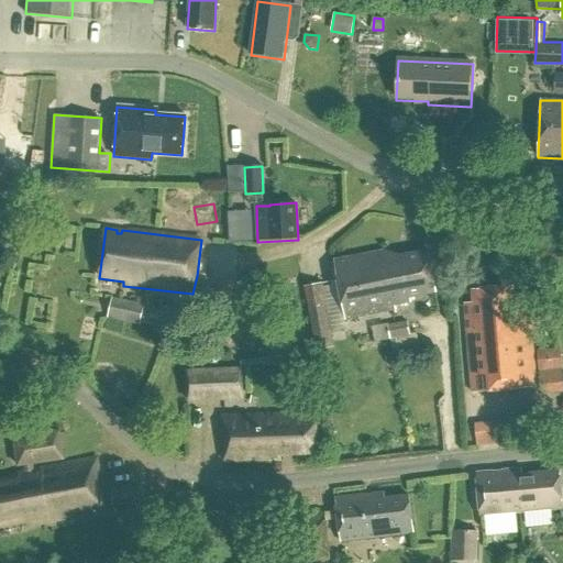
[(404,256),(388,252),(334,262),(345,320),(397,310),(396,306),(412,304),(411,298),(437,294),(429,251),(404,256)]
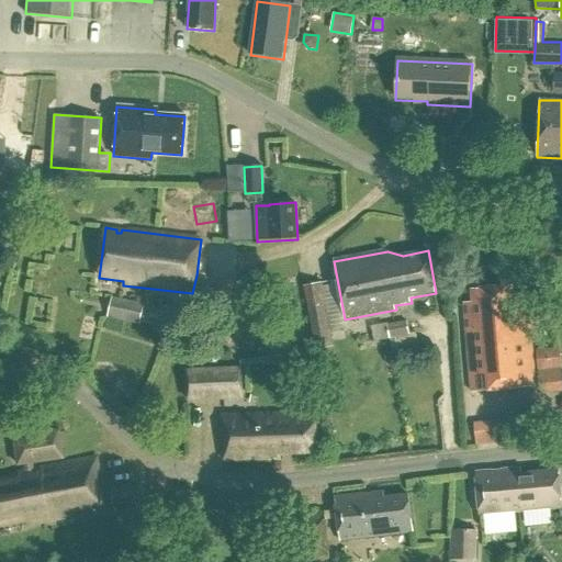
[(322,282),(303,287),(315,350),(334,346),(322,282)]
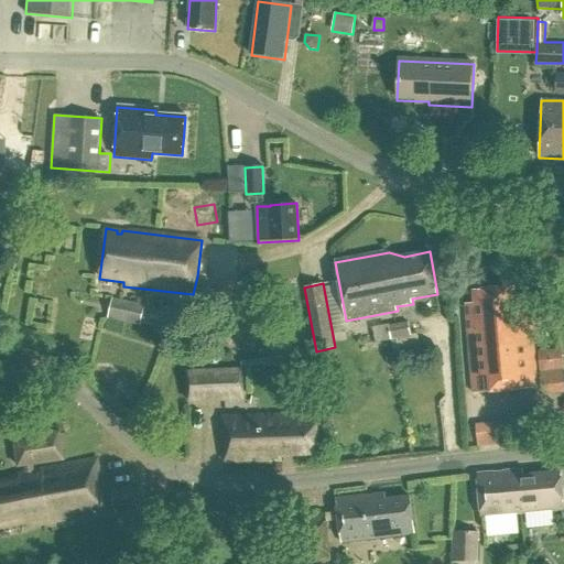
[(516,300),(514,286),(473,291),(475,303),(465,304),(474,393),(537,388),(529,299),(516,300)]
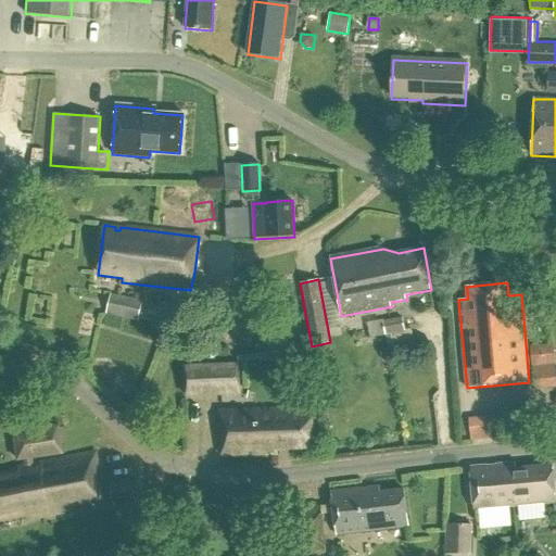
[(108,314),(139,320),(142,300),(111,293),(108,314)]
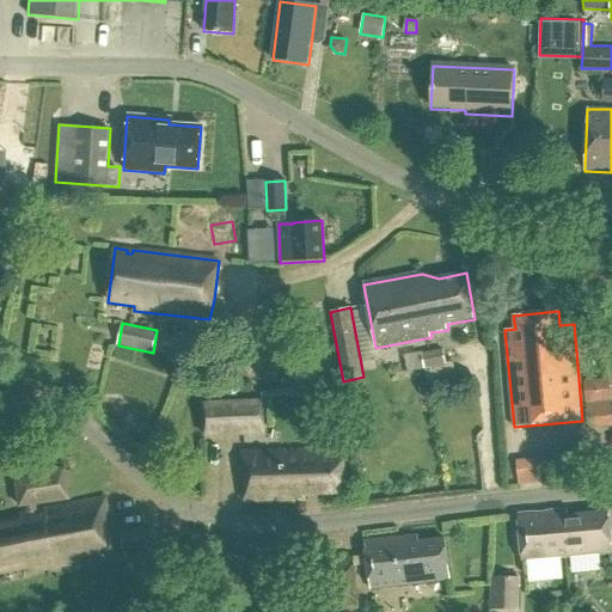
[(421,352),(404,355),(408,373),(430,368),(434,385),(459,379),(453,362),(446,363),(444,349),(421,354),(421,352)]
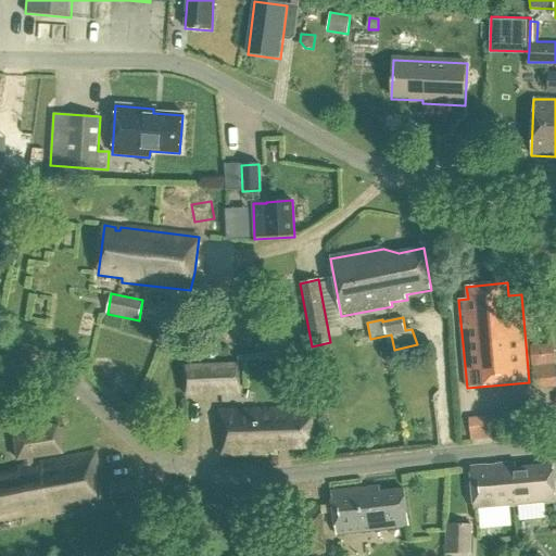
[(239,363),(185,365),(186,397),(240,395),(239,363)]
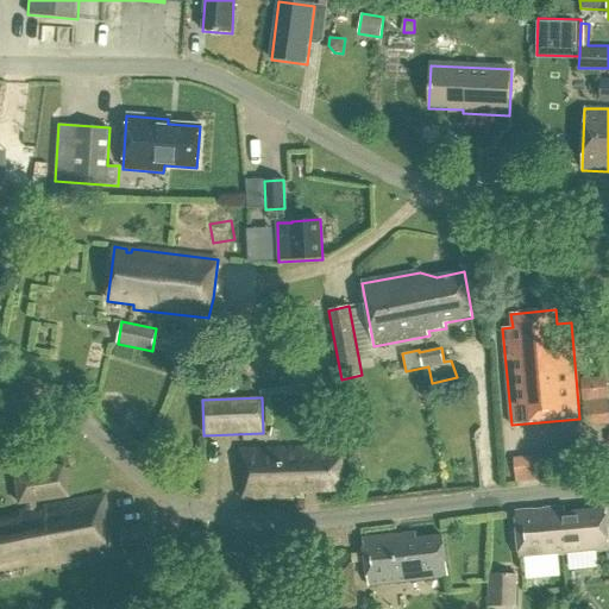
[(343,490),(341,449),(320,449),(320,451),(309,451),(309,450),(243,451),(243,498),(305,497),(305,491),(343,490)]
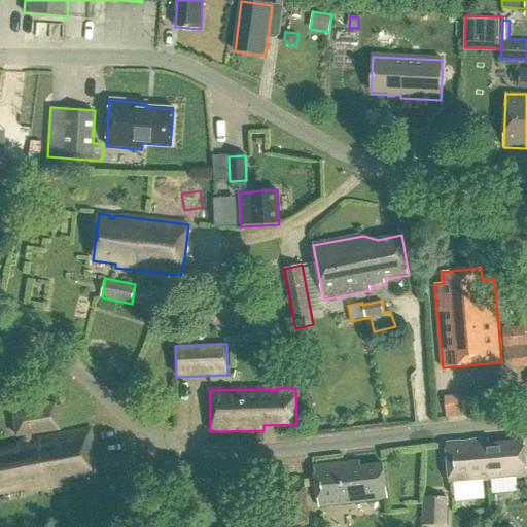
[(491,391),(471,396),(477,417),(497,411),(491,391)]
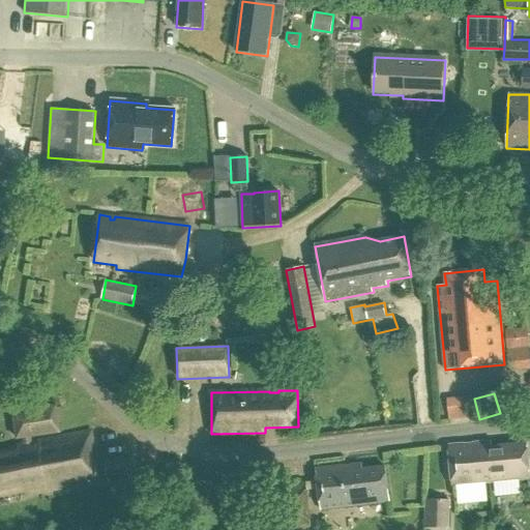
[(475,417),(473,395),(448,399),(450,420),(475,417)]
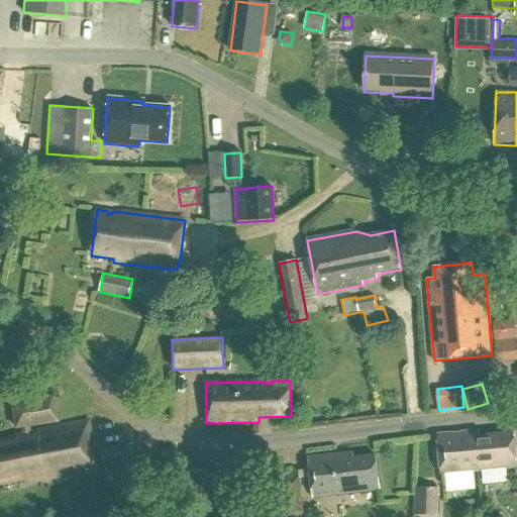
[(16,429),(61,422),(57,394),(11,401),(16,429)]
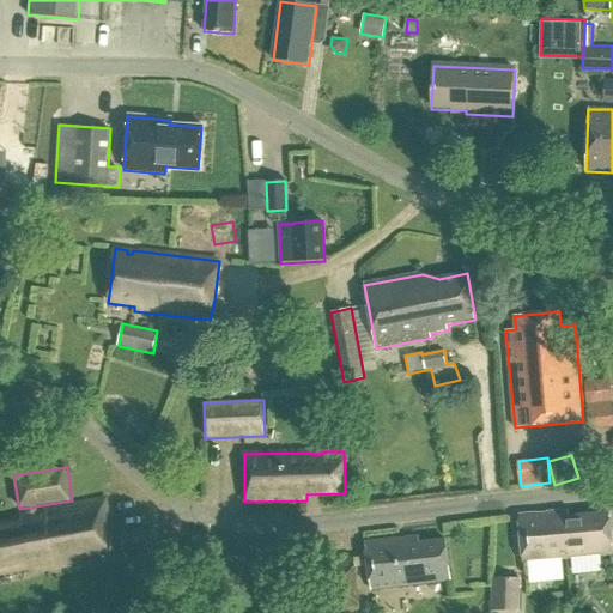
[(13,519),(0,521),(0,574),(30,569),(30,572),(117,557),(107,498),(13,516),(13,519)]
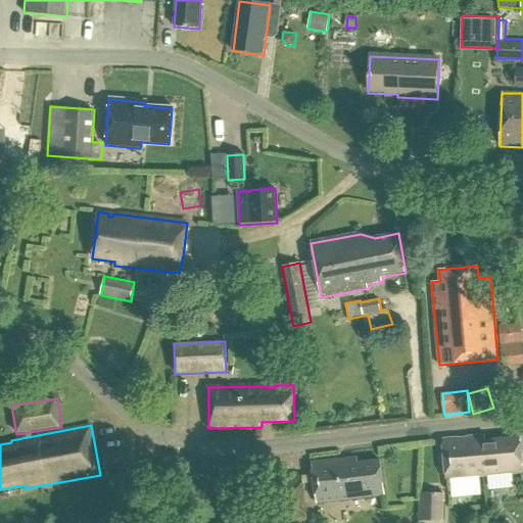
[(486,435),(480,436),(484,476),(522,472),(522,471),(520,437),(486,440),(486,435)]
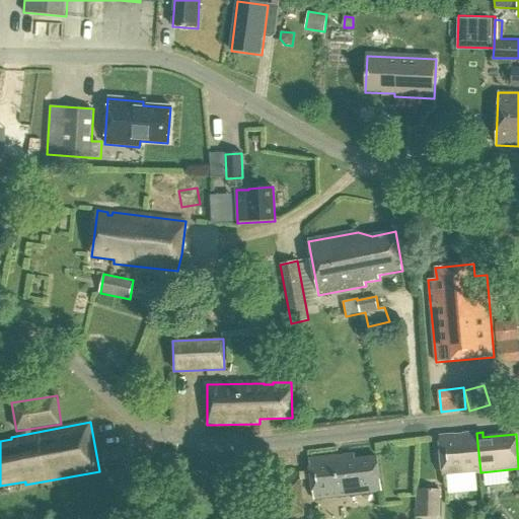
[(480,472),(476,433),(439,436),(443,475),(480,472)]
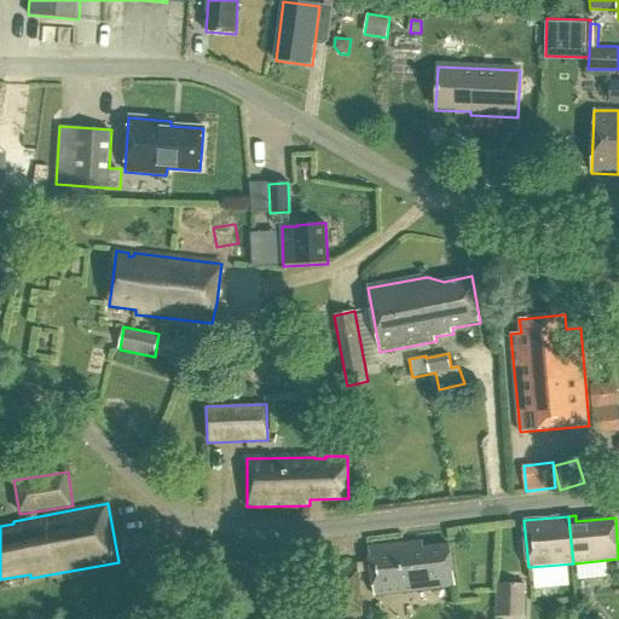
[(160,533),(126,537),(127,560),(161,559),(160,533)]
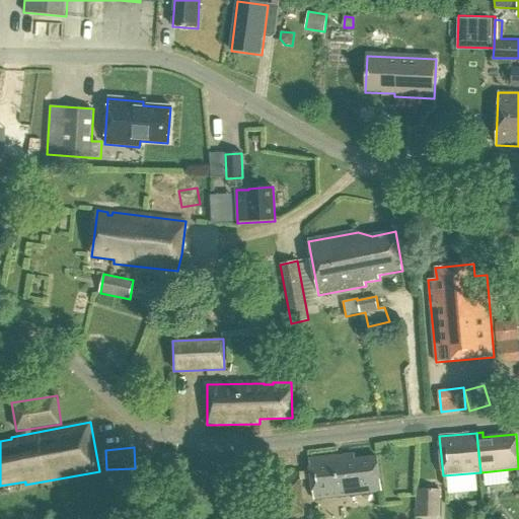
[(343,460),(342,456),(309,460),(314,500),(381,492),(377,456),(343,460)]
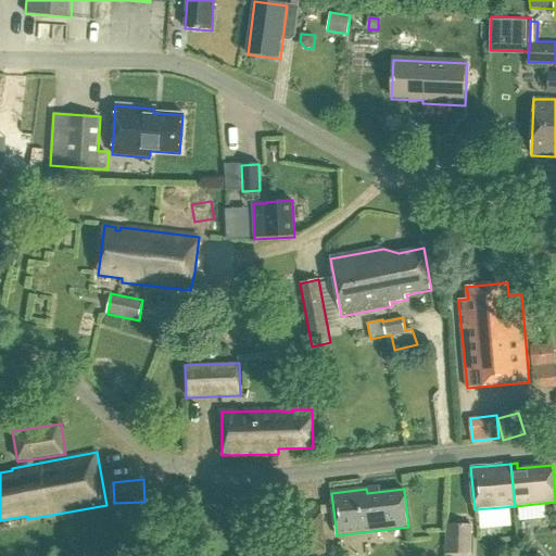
[(328,555),(321,505),(290,508),(297,555),(328,555)]
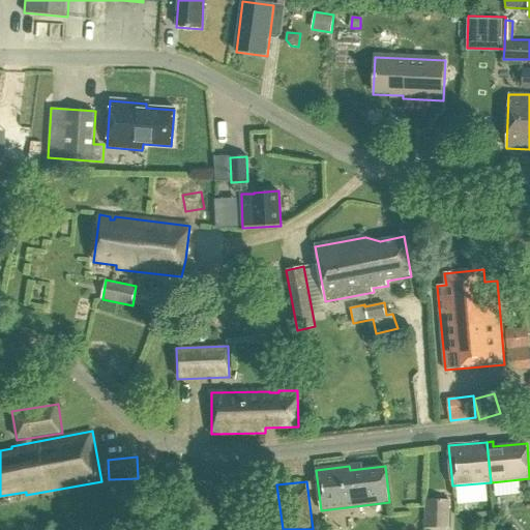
[(425,499),(425,514),(424,527),(449,527),(449,500),(425,499)]
